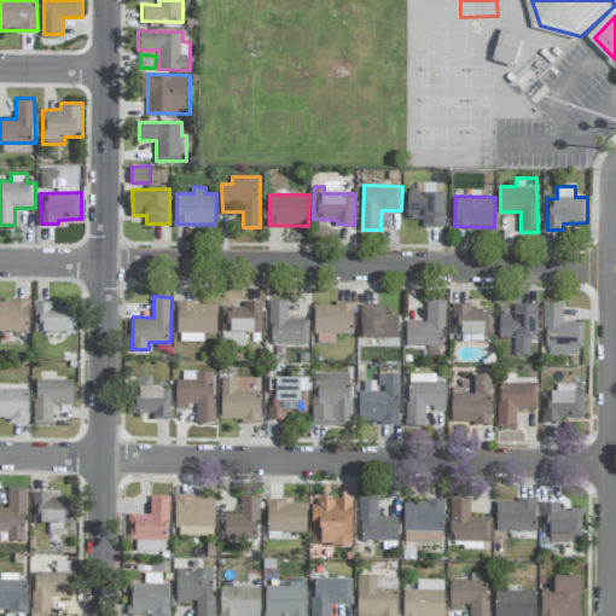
[(30,300),(0,298),(0,330),(30,331),(30,300)]
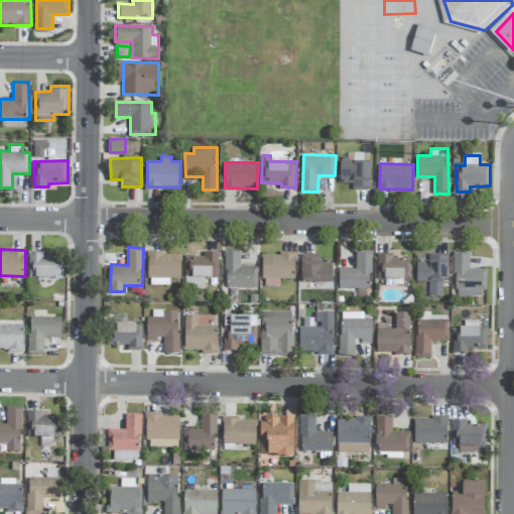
[(259,286),(259,266),(242,265),(242,249),(228,249),(227,286),(259,286)]
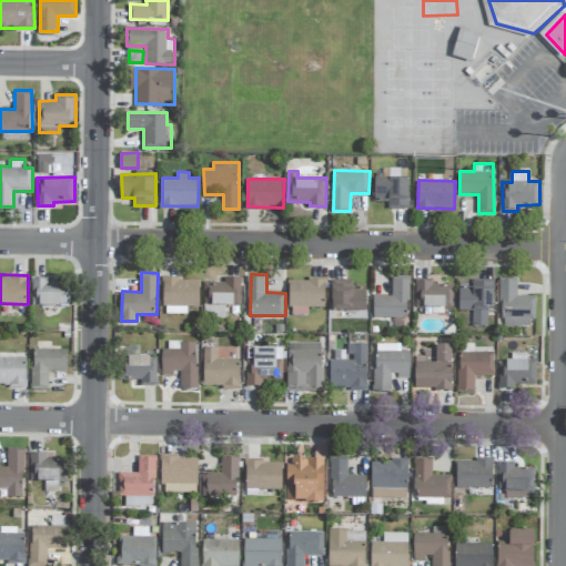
[(49,276),(33,275),(32,304),(70,305),(70,283),(49,282),(49,276)]
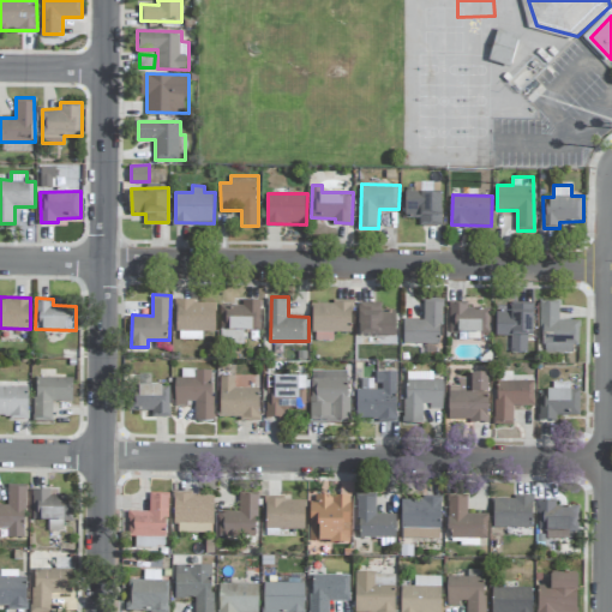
[(443,342),(443,298),(426,298),(426,318),(406,318),(405,342),(443,342)]
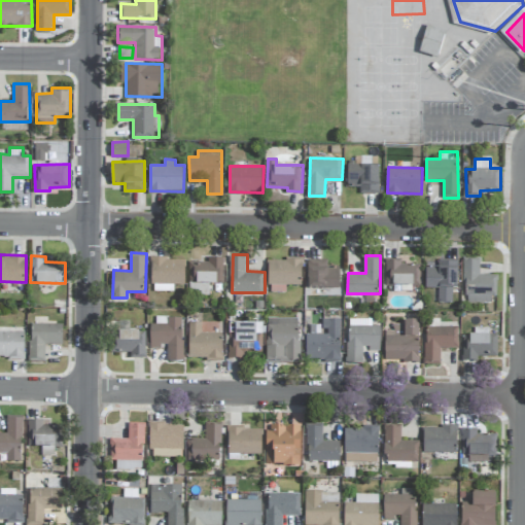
[(190,293),(210,293),(210,283),(224,283),(224,256),(209,256),(209,260),(190,260),(190,293)]
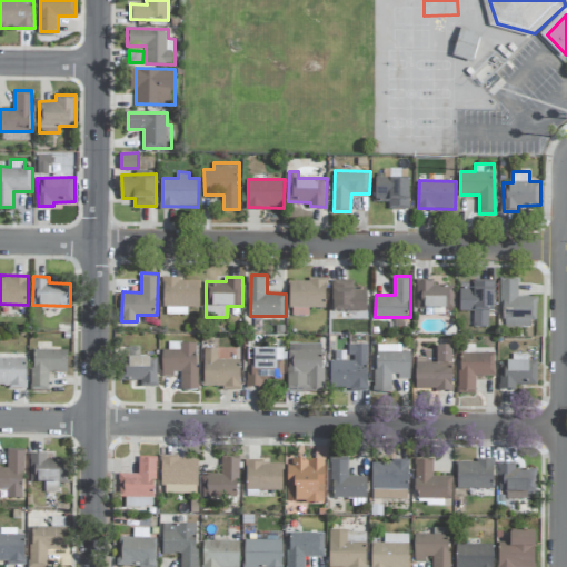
[(536,326),(537,296),(519,295),(519,278),(503,277),(501,325),(536,326)]
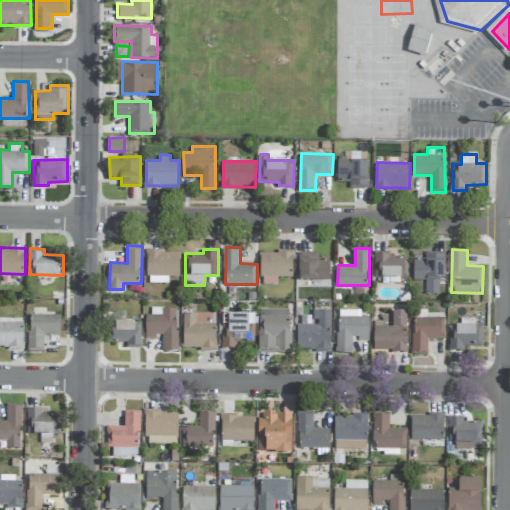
[(170,282),(170,275),(180,275),(181,250),(148,250),(148,282),(170,282)]
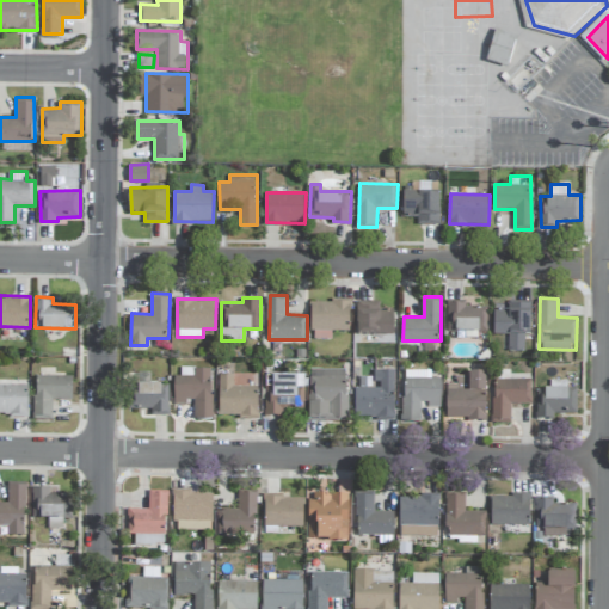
[(313,299),(313,338),(333,338),(333,330),(351,330),(352,300),(313,299)]
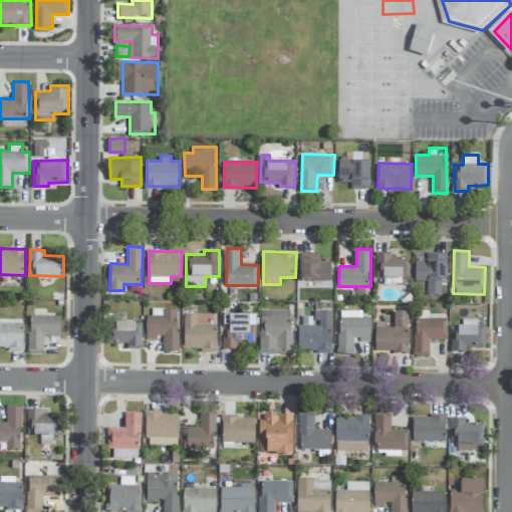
[(412,257),(393,256),(393,251),(377,251),(377,277),(412,278),(412,257)]
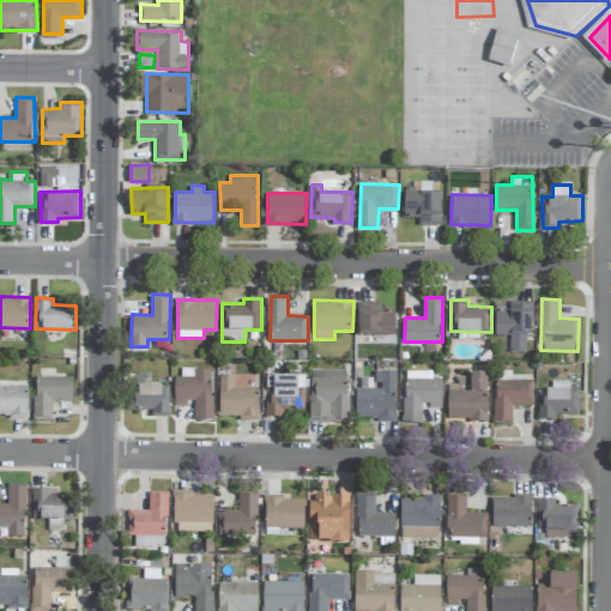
[(496,334),(512,334),(512,350),(527,350),(528,333),(533,334),(534,301),(512,300),(510,308),(497,308),(496,334)]
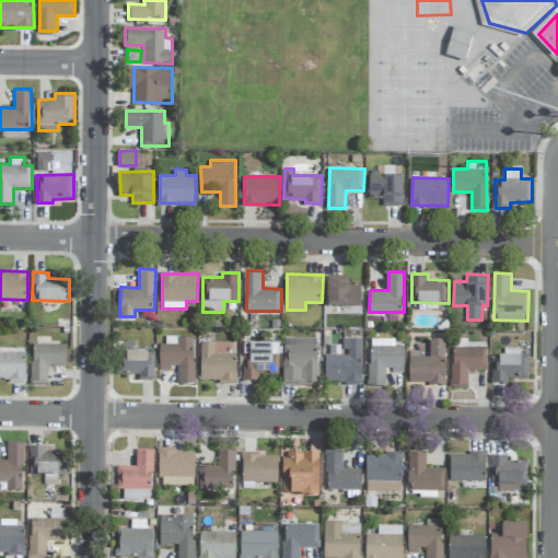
[(362,305),(362,282),(349,282),(349,275),(328,275),(328,305),(362,305)]
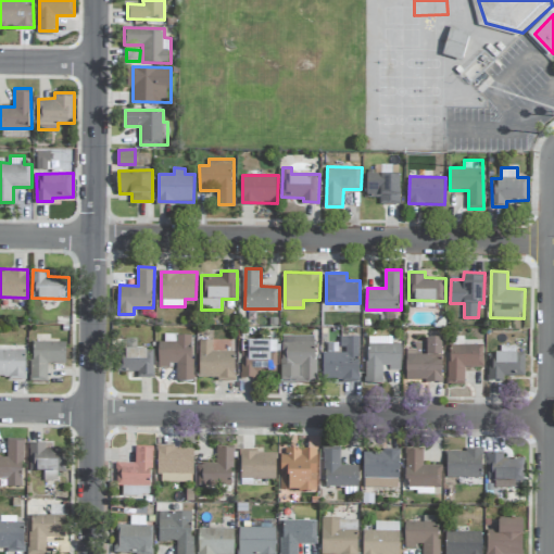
[(177,380),(194,380),(193,334),(166,334),(166,340),(160,341),(160,365),(177,365),(177,380)]
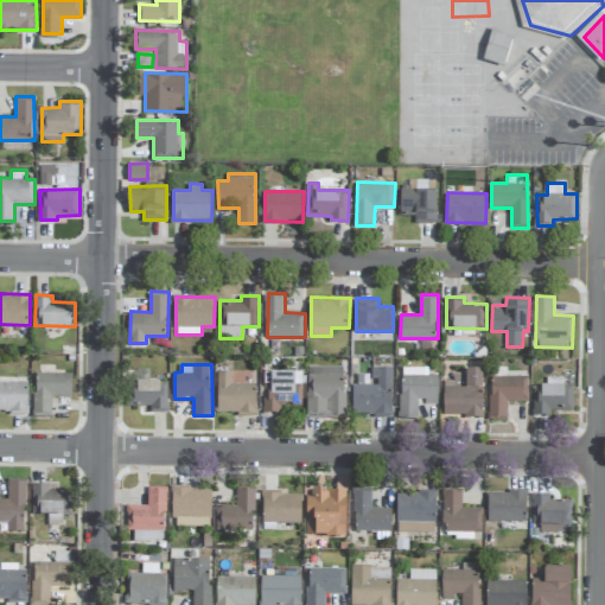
[(346,365),(310,365),(309,416),(345,418),(346,365)]
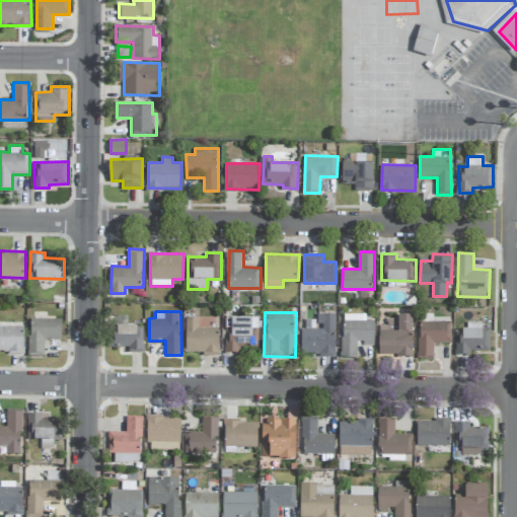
[(337,313),(318,312),(318,326),(302,326),(302,354),(336,355),(337,313)]
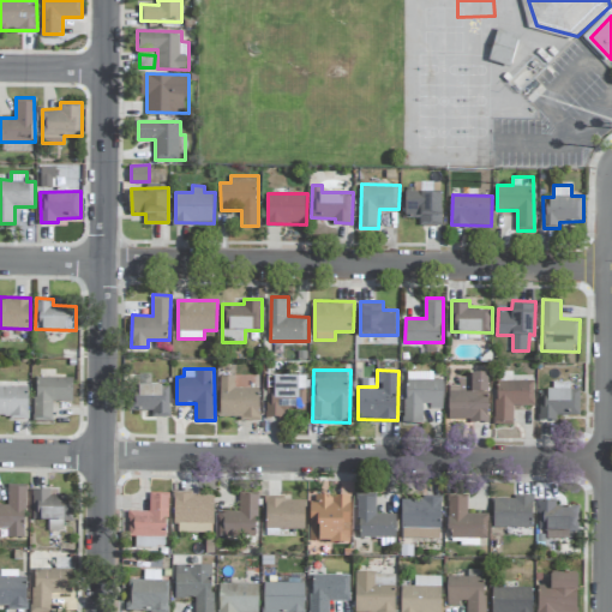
[(424,423),(424,406),(444,406),(444,379),(435,378),(435,371),(407,370),(406,423),(424,423)]
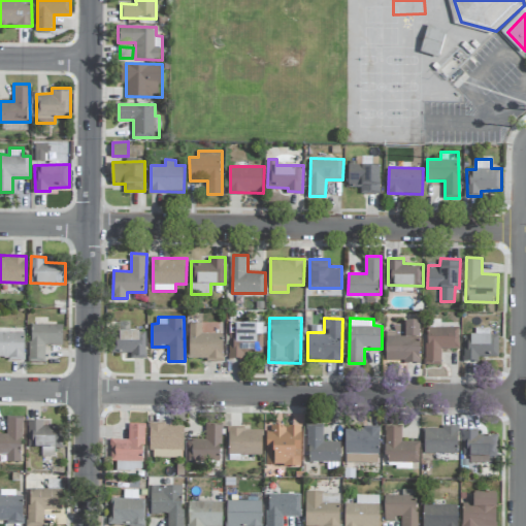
[(388,330),(387,360),(420,361),(421,320),(406,320),(406,324),(395,323),(395,330),(388,330)]
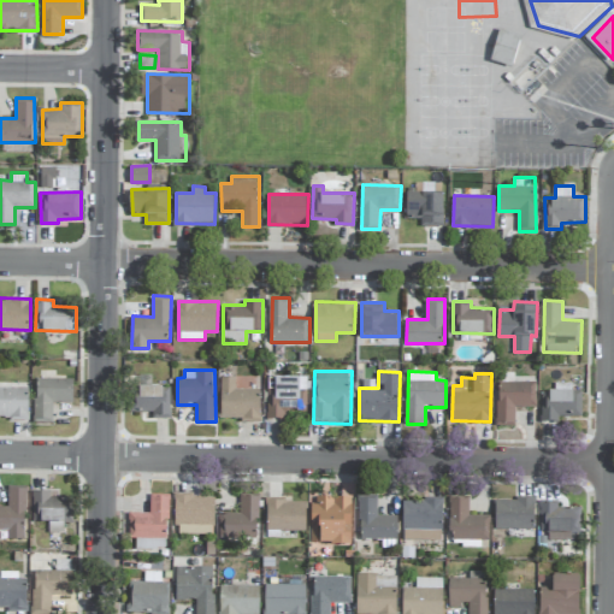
[(261,388),(236,388),(236,377),(223,376),(222,418),(261,419),(261,388)]
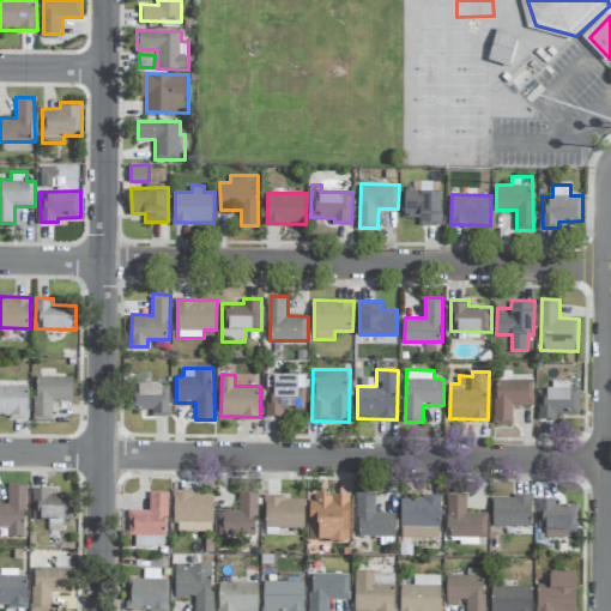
[(267,386),(267,416),(307,416),(308,375),(274,374),(274,386),(267,386)]
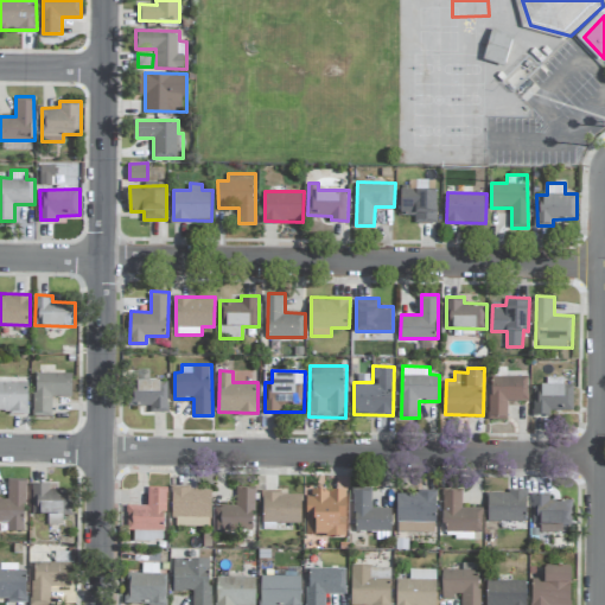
[(72,395),(74,373),(37,373),(36,416),(53,416),(53,395),(72,395)]
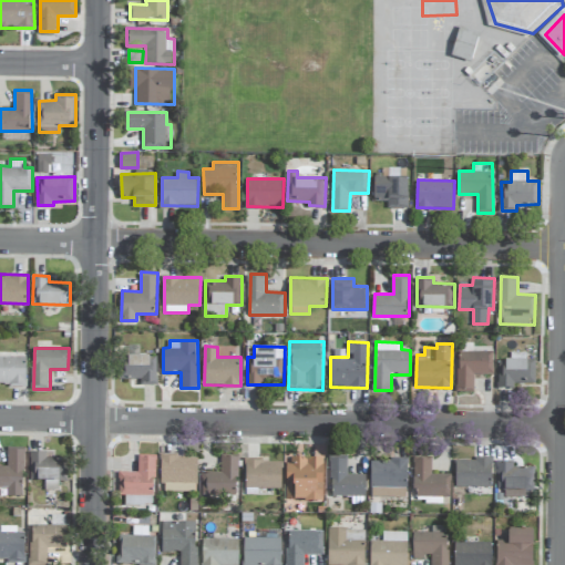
[(494,373),(494,350),(459,350),(459,390),(475,390),(475,373),(494,373)]
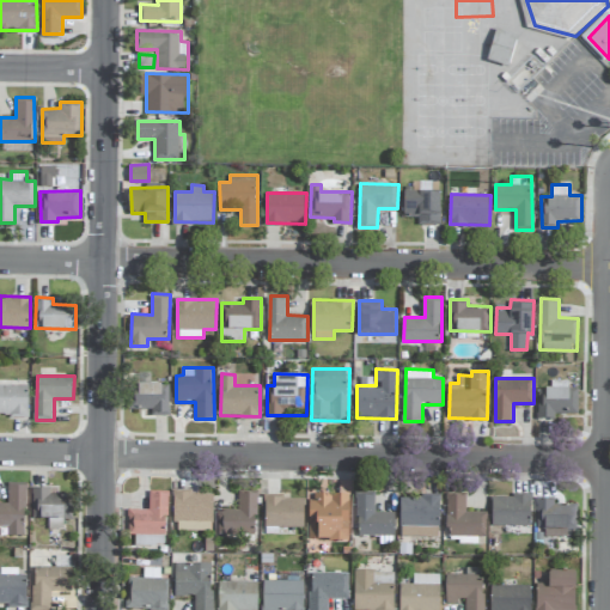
[(540,388),(540,418),(556,418),(556,413),(579,413),(579,386),(569,386),(569,379),(553,379),(553,388),(540,388)]
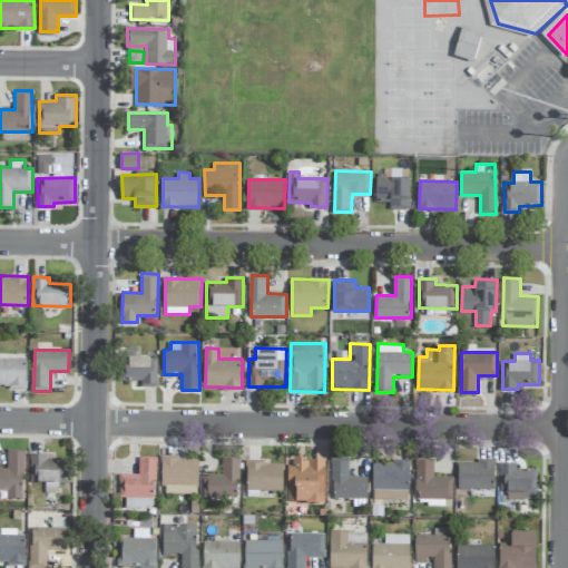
[(158,356),(123,358),(124,380),(143,380),(143,387),(159,385),(158,356)]
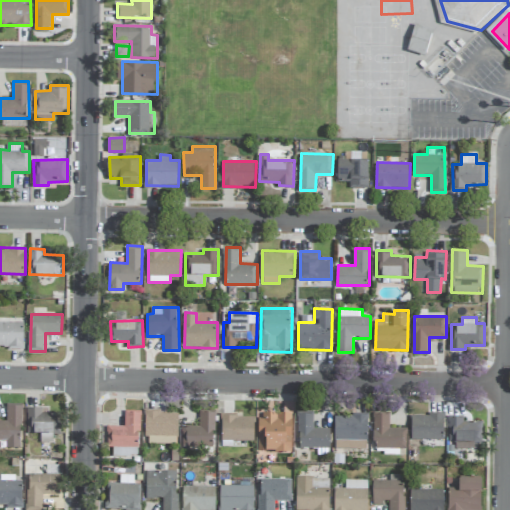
[(0,346),(24,347),(25,322),(0,321),(0,346)]
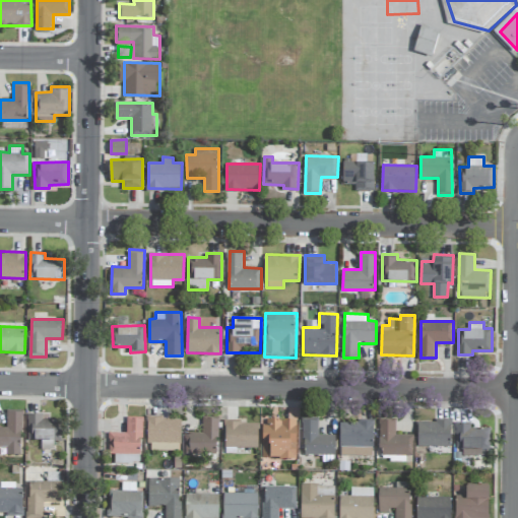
[(22,408),(8,408),(8,426),(0,425),(0,446),(7,446),(7,454),(22,454),(22,408)]
